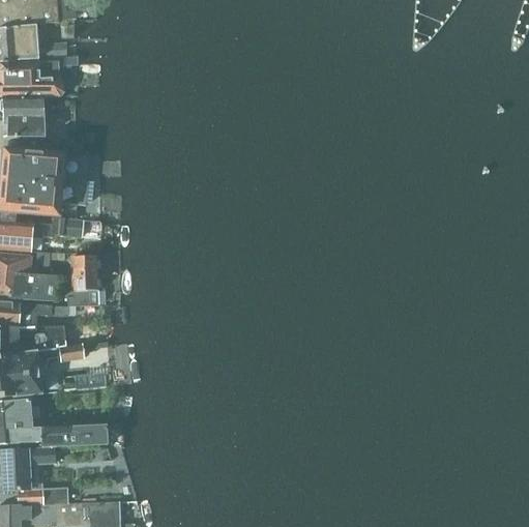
[(76,10),(58,11),(57,0),(0,0),(0,25),(77,19),(76,10)]
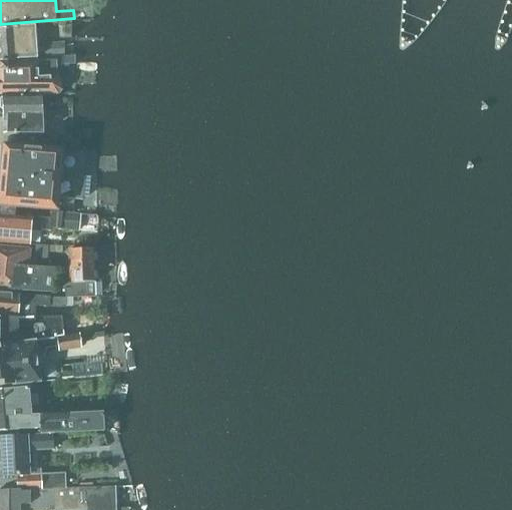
[(0,25),(0,57),(38,56),(35,23),(16,24),(0,25)]
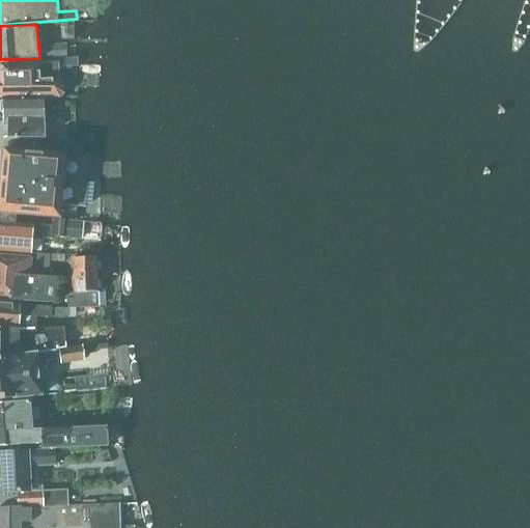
[(48,48),(49,57),(57,57),(57,56),(66,55),(66,47),(48,48)]
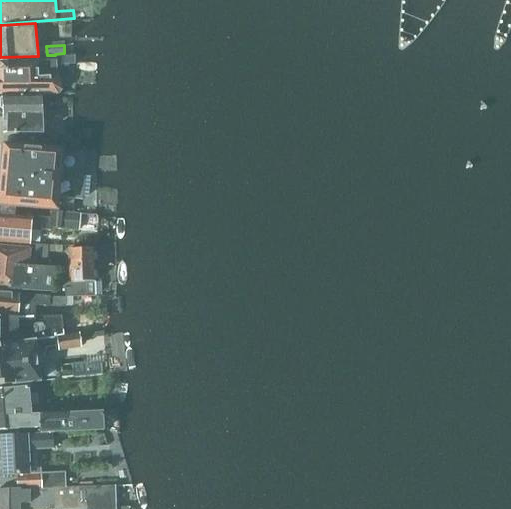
[(0,79),(1,92),(3,92),(42,92),(58,92),(62,87),(61,78),(58,74),(57,58),(0,60),(0,79)]
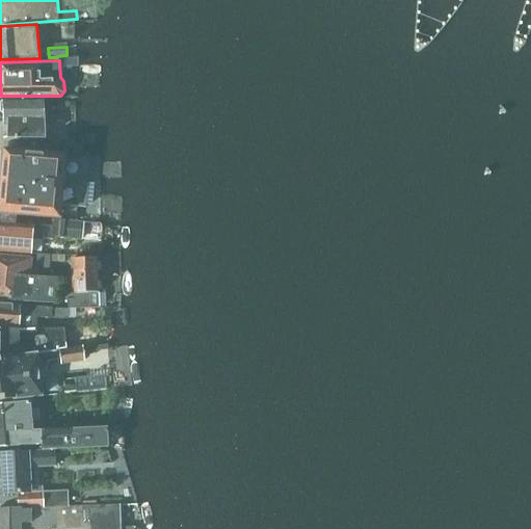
[(4,135),(28,135),(46,135),(48,132),(48,125),(45,122),(44,96),(3,96),(3,98),(0,101),(1,109),(4,111),(4,121),(5,121),(4,135)]
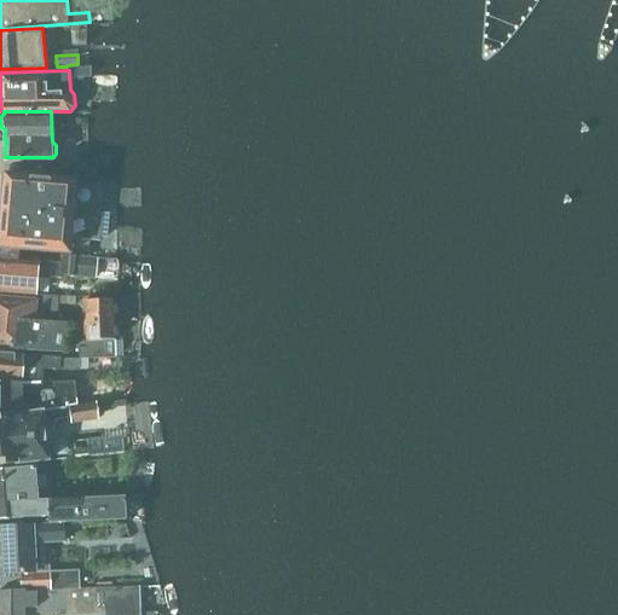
[(33,157),(33,174),(67,177),(67,162),(53,157),(33,157)]
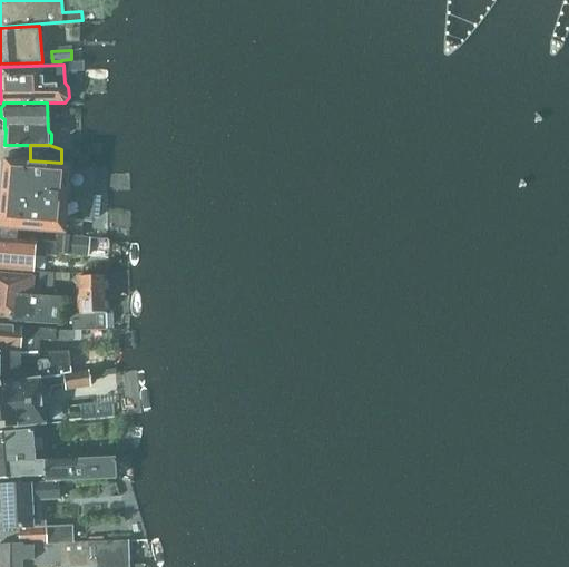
[(70,164),(61,163),(30,160),(3,158),(0,197),(0,226),(65,232),(66,217),(92,220),(97,166),(70,164)]
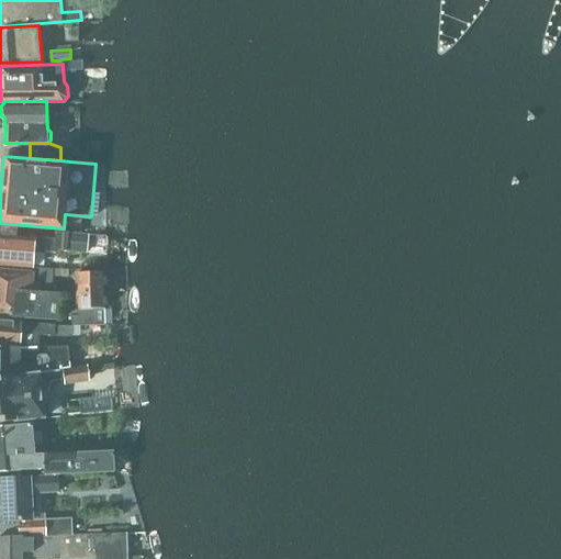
[(0,235),(0,263),(34,266),(35,249),(63,252),(63,249),(103,253),(108,248),(107,234),(56,230),(55,237),(20,235),(20,237),(0,235)]
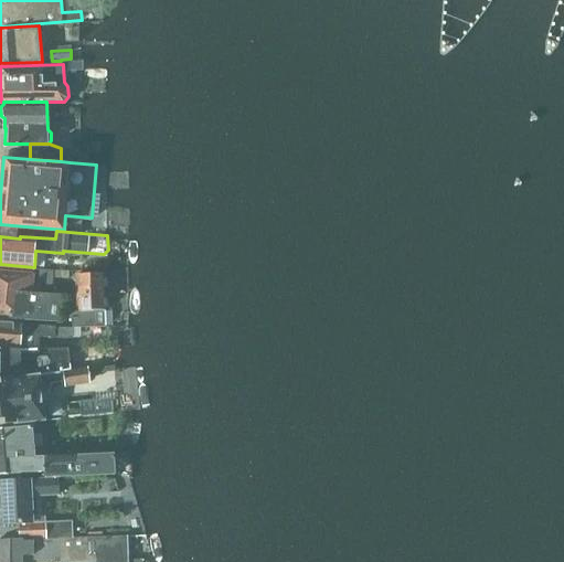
[(40,267),(40,281),(40,288),(53,289),(54,274),(68,275),(68,268),(40,267)]
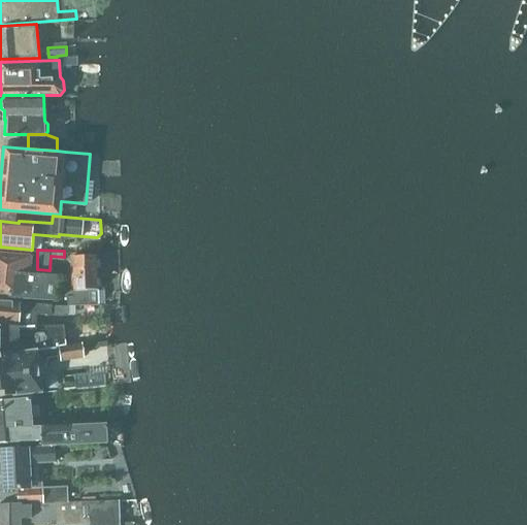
[(0,251),(0,294),(27,297),(56,298),(59,273),(30,271),(32,254),(0,251)]
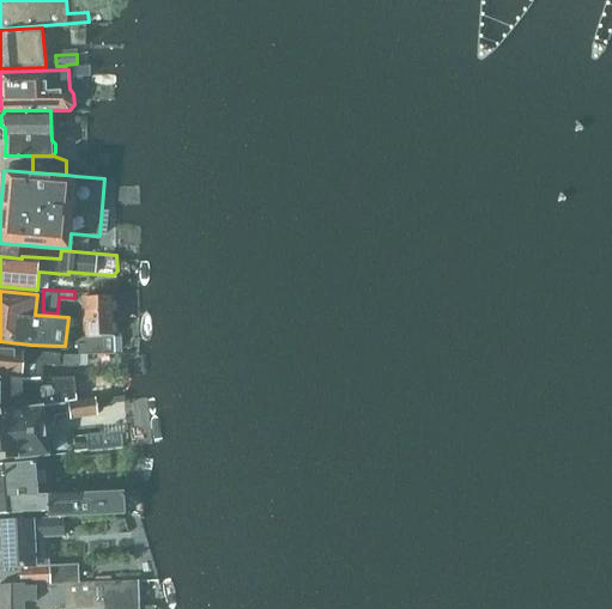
[(83,296),(85,353),(96,352),(96,334),(114,334),(113,294),(83,296)]
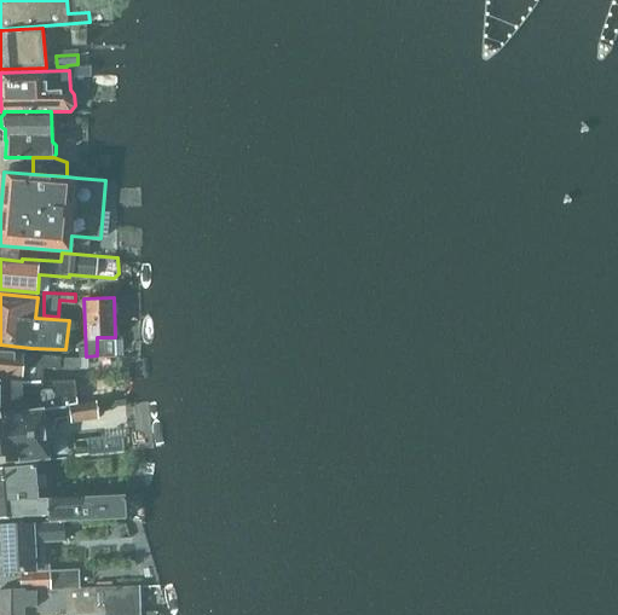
[(0,378),(22,381),(42,379),(44,366),(61,367),(61,366),(79,366),(79,357),(61,355),(23,352),(23,353),(0,350),(0,378)]
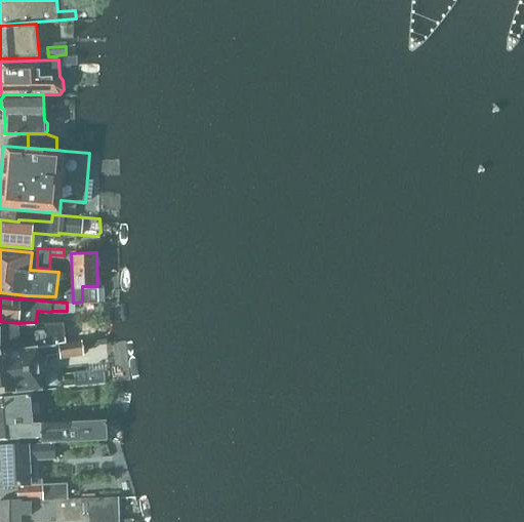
[(0,321),(0,352),(66,342),(64,321),(36,322),(18,323),(0,321)]
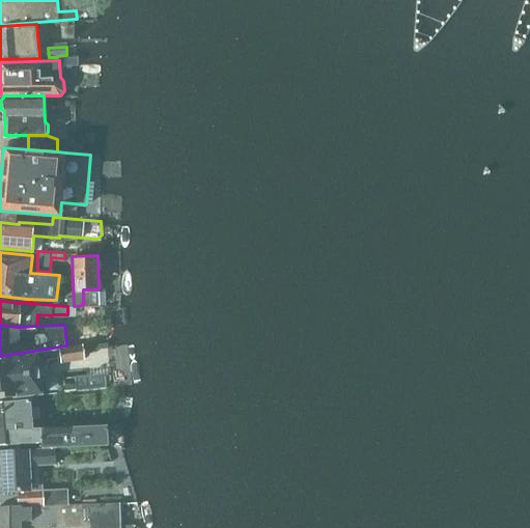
[(0,356),(0,397),(38,393),(42,393),(39,365),(48,364),(48,358),(61,356),(62,360),(85,358),(83,343),(66,345),(0,356)]
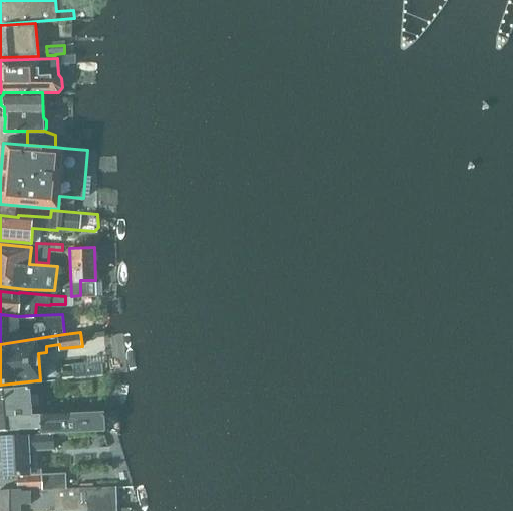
[(53,432),(62,432),(105,430),(104,411),(31,414),(31,409),(40,408),(42,404),(41,392),(38,389),(37,380),(0,385),(0,429),(18,428),(40,427),(41,433),(53,432)]
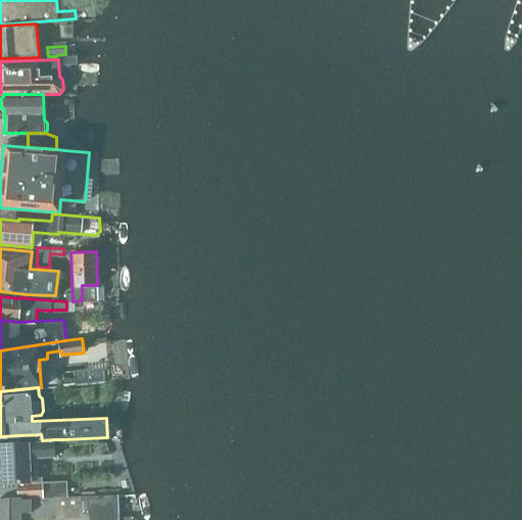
[(63,439),(54,439),(54,440),(0,442),(0,483),(30,482),(29,457),(55,455),(54,447),(64,447),(63,439)]
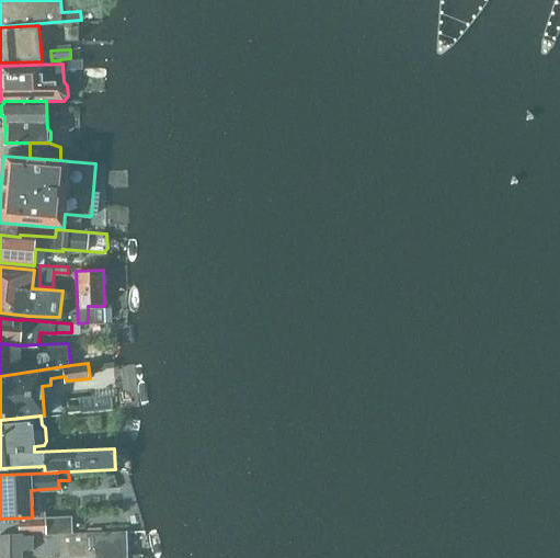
[(59,532),(59,533),(59,556),(66,557),(102,557),(101,557),(127,557),(127,556),(127,554),(127,530),(59,532)]
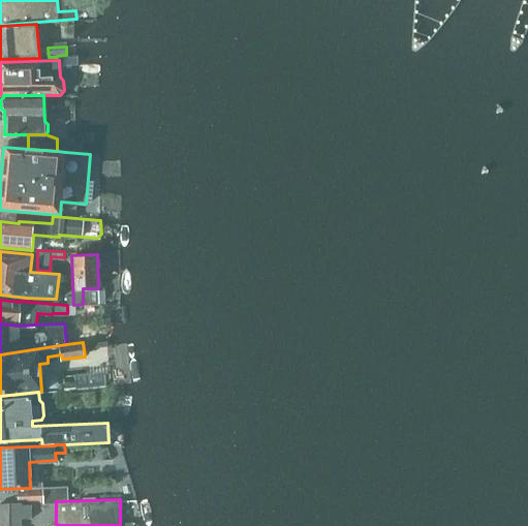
[(40,503),(19,503),(0,502),(0,525),(21,525),(22,518),(35,517),(35,523),(56,524),(56,502),(40,503)]
